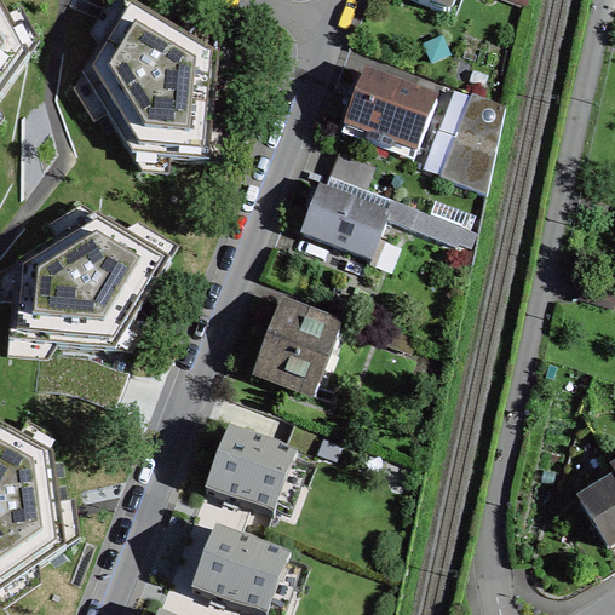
[(168,26),(126,0),(122,0),(78,73),(127,153),(205,160),(214,53),(168,26)]
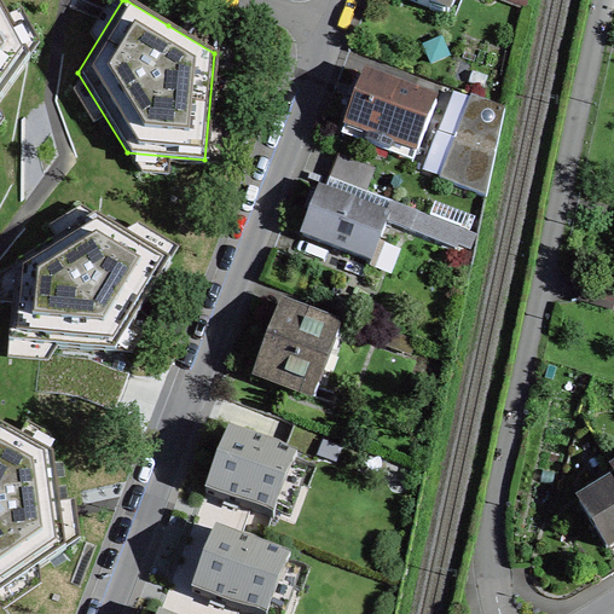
[(417,0),(444,11),(447,0),(417,0)]
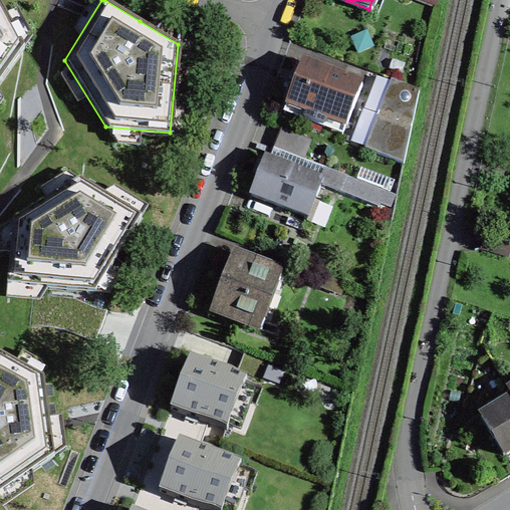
[(0,73),(21,44),(0,5),(0,73)]
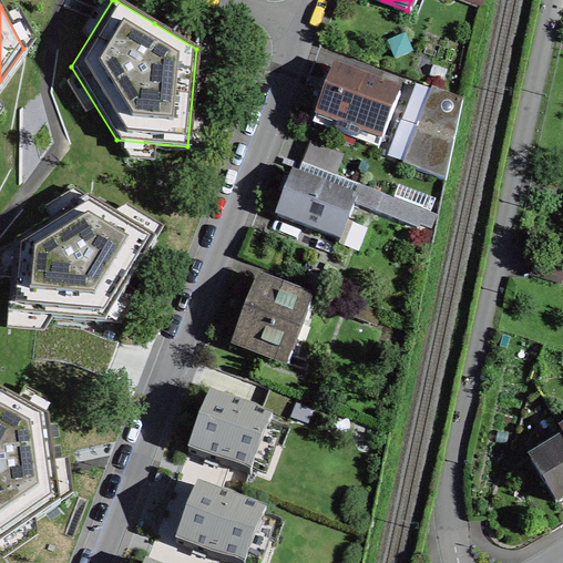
[(323,72),(318,83),(323,85),(318,95),(313,112),(378,136),(396,89),(330,64),(327,73),(323,72)]
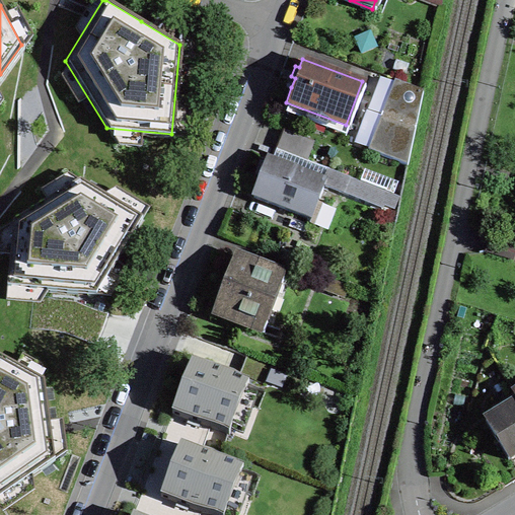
[(365,146),(403,161),(420,87),(391,76),(365,146)]
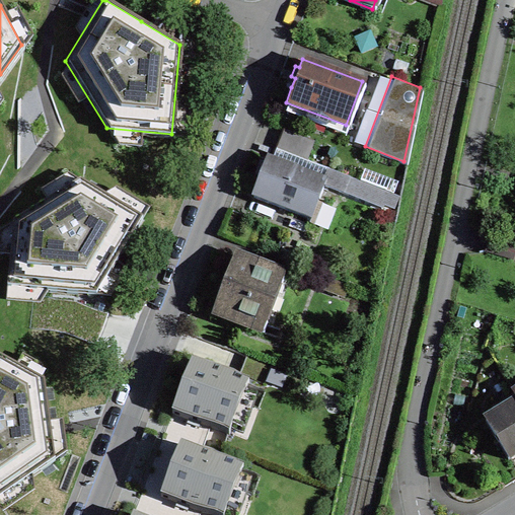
[(273,145),(303,157),(310,139),(279,128),(273,145)]
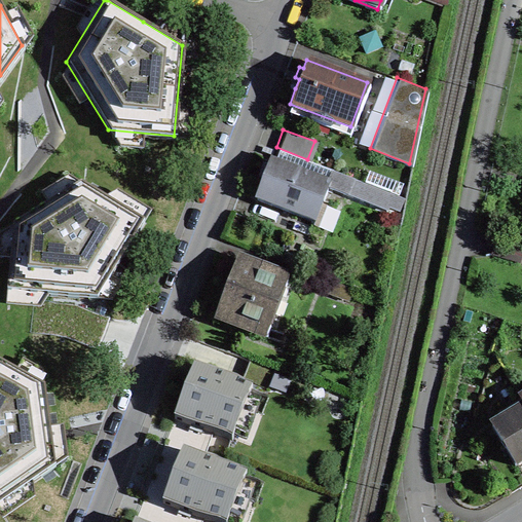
[(326,181),(326,182),(381,203),(382,200),(394,206),(398,196),(385,191),(385,190),(349,177),(350,175),(307,159),(276,147),(271,160),(326,181)]
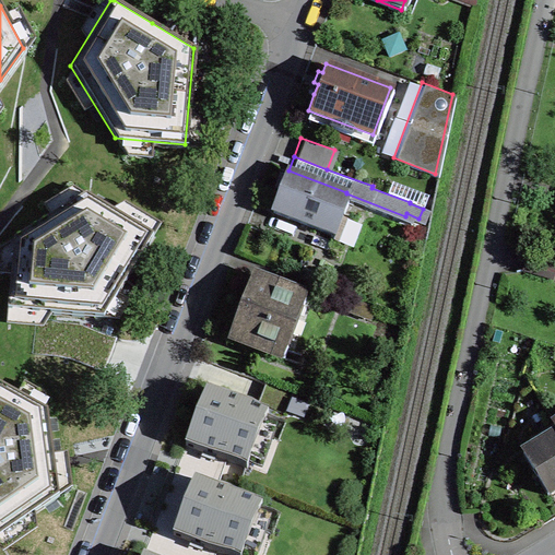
[(346,192),(288,170),(284,169),(281,179),(270,208),(332,232),(346,193),(346,192)]
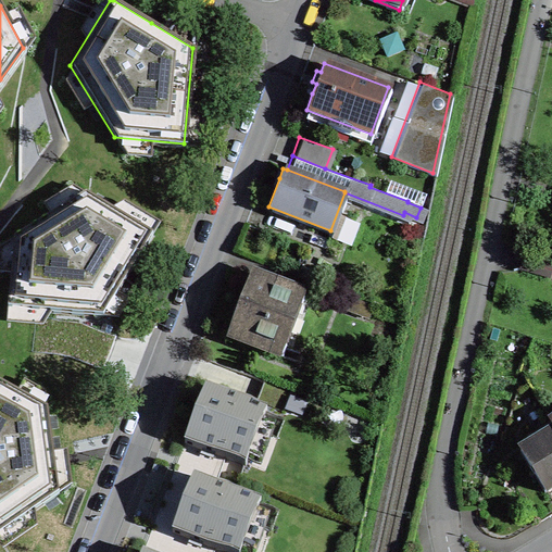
[(149,231),(83,190),(10,235),(4,304),(99,313),(124,272),(149,231)]
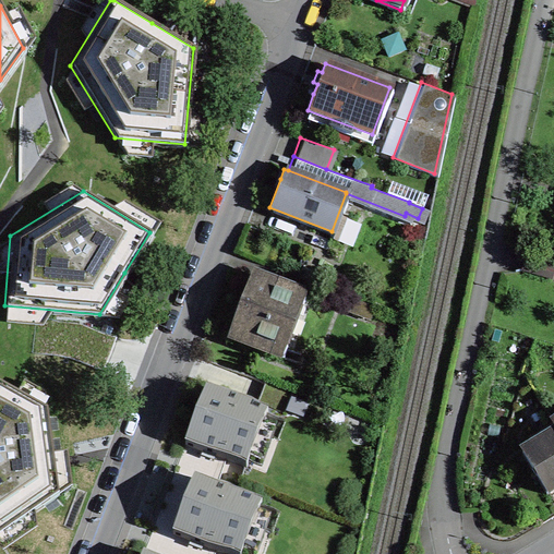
[(544,275),(549,261),(522,253),(518,266),(544,275)]
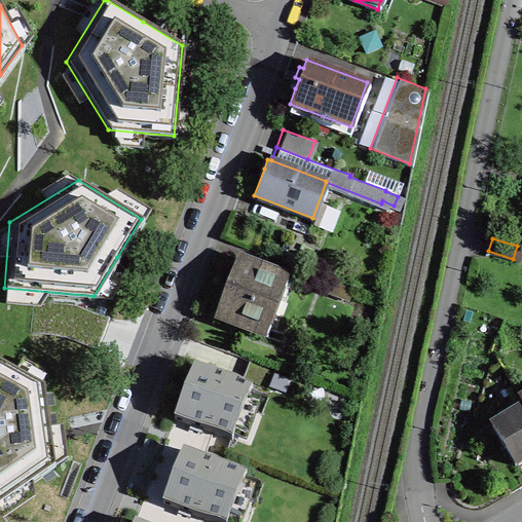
[(222,301),(217,315),(257,330),(278,274),(238,259),(222,301)]
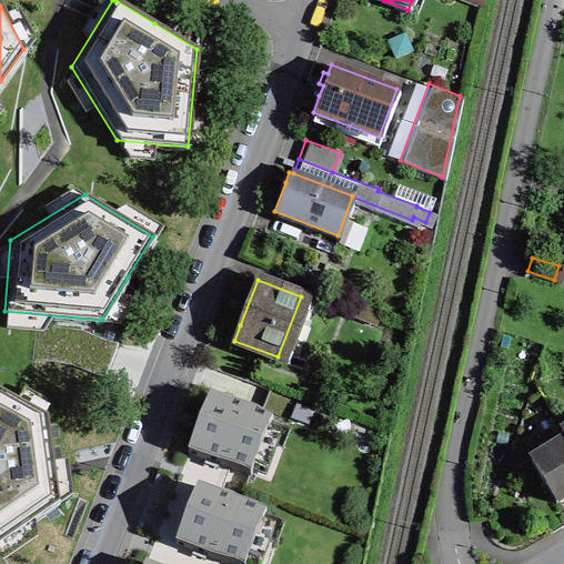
[(0,537),(56,500),(50,456),(44,414),(0,388),(0,537)]
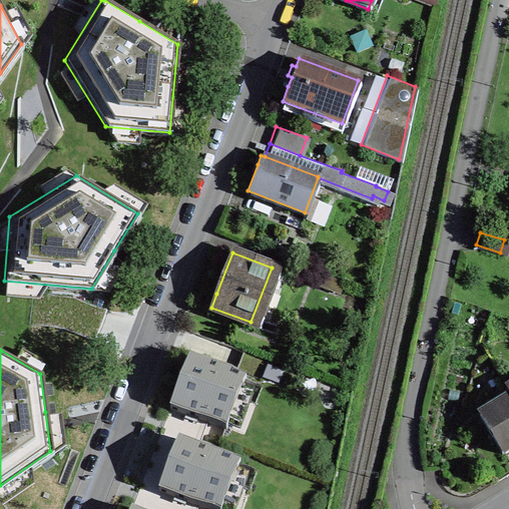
[(188,350),(169,401),(197,412),(225,422),(244,371),(188,350)]
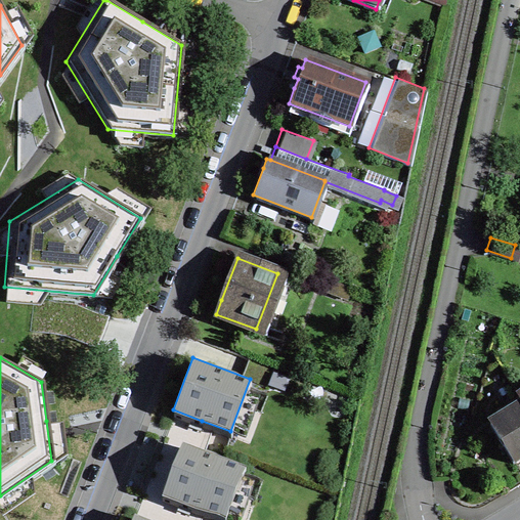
[(519,453),(519,402),(486,422),(510,460),(517,456),(519,453)]
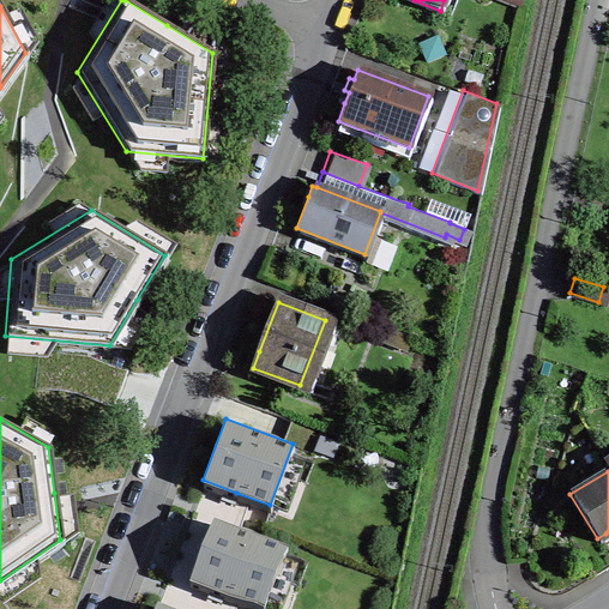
[(213,517),(190,578),(224,591),(263,607),(287,544),(213,517)]
